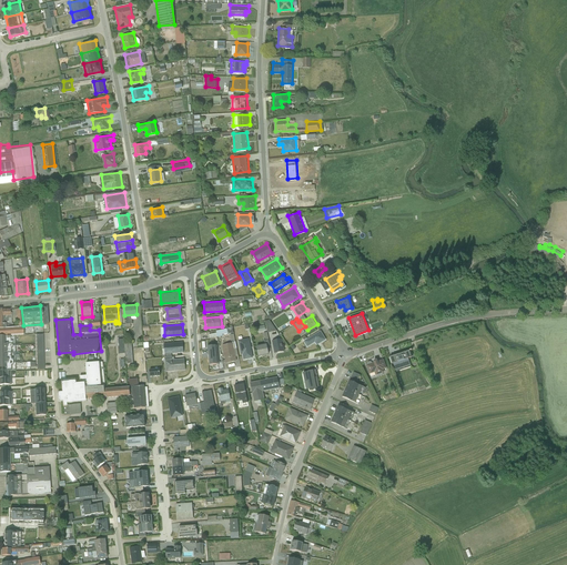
[(326,339),(321,329),(303,339),(307,345),(315,341),(316,344),(326,339)]
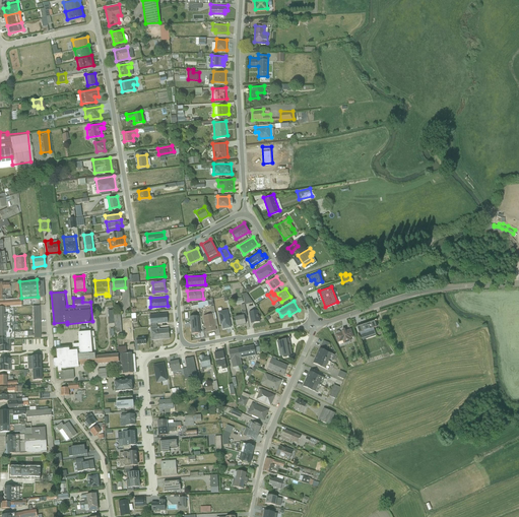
[(39,304),(33,305),(35,335),(41,335),(39,304)]
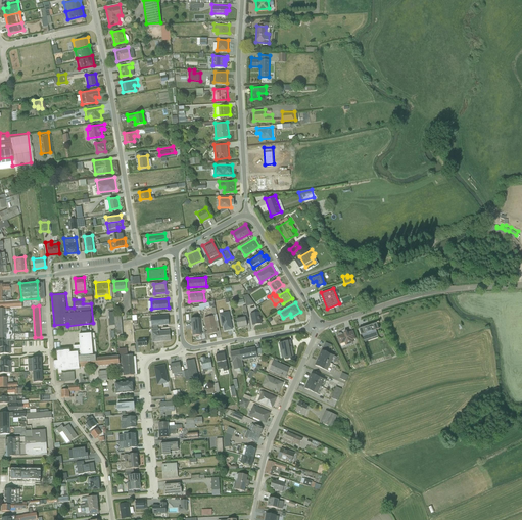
[(0,308),(0,323),(14,324),(14,308),(0,308)]
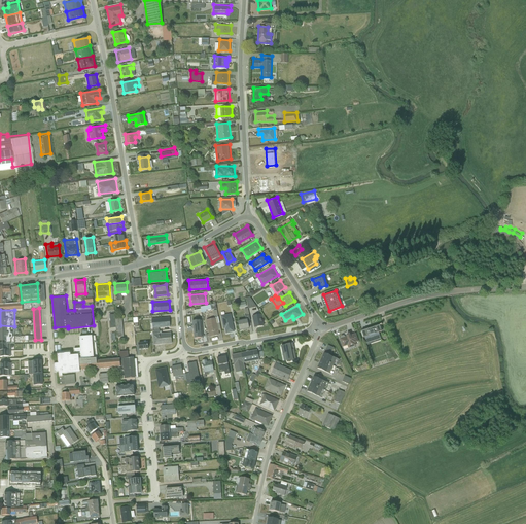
[(114,335),(121,335),(120,312),(108,312),(109,330),(114,330),(114,335)]
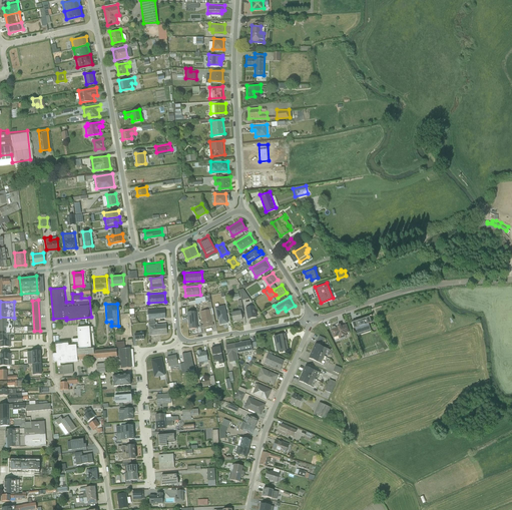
[(223,317),(227,317),(225,304),(214,305),(217,322),(224,321),(223,317)]
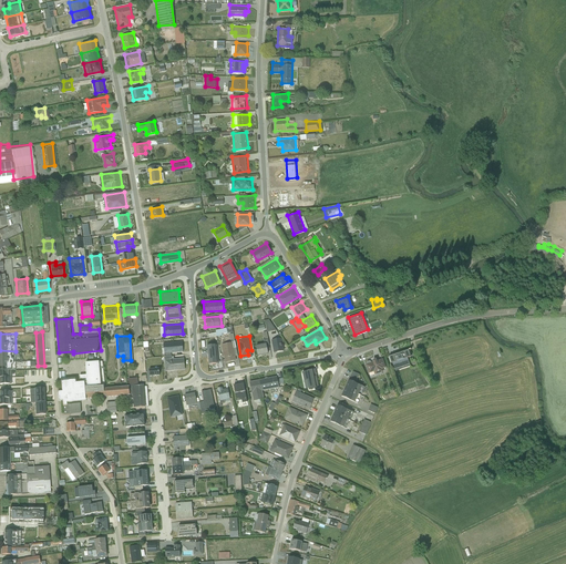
[(274,351),(285,349),(283,336),(271,337),(274,351)]
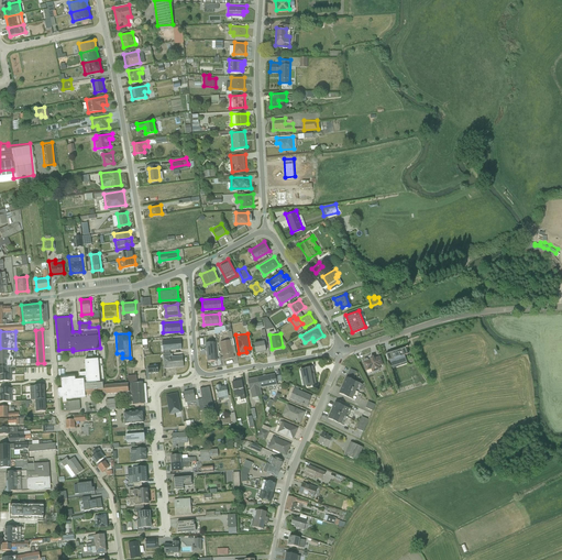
[(163,349),(183,348),(182,338),(162,339),(163,349)]
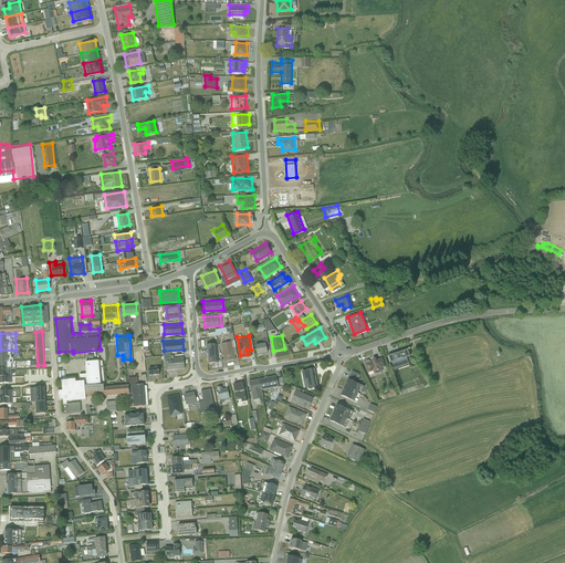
[(225,361),(237,357),(232,340),(221,343),(225,361)]
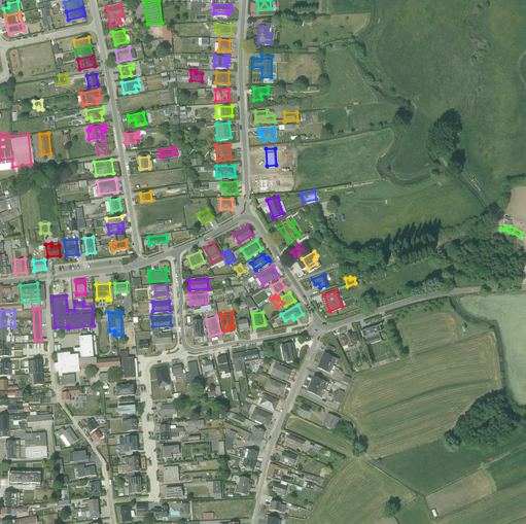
[(239,328),(249,326),(248,317),(238,319),(239,328)]
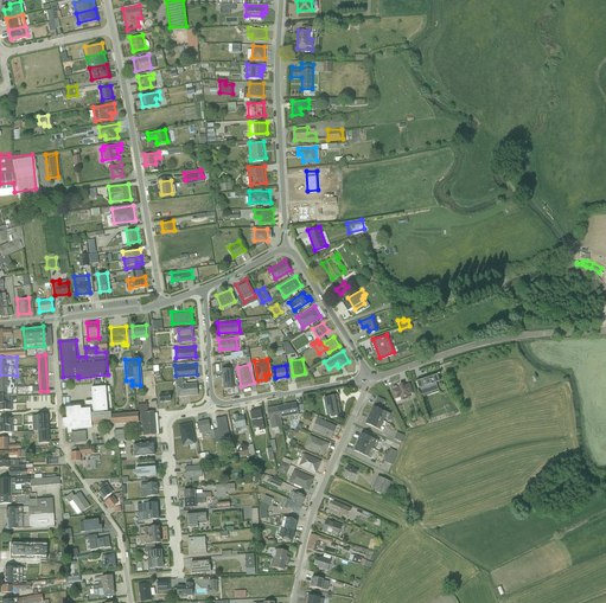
[(223,387),(235,386),(233,366),(221,367),(223,387)]
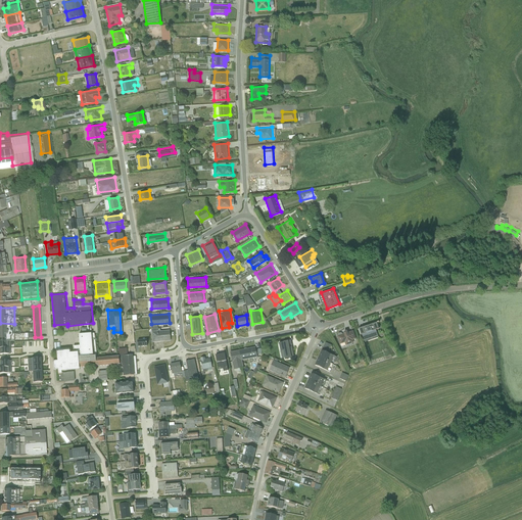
[(379,327),(377,321),(359,327),(361,333),(362,332),(364,339),(378,334),(376,329),(379,327)]
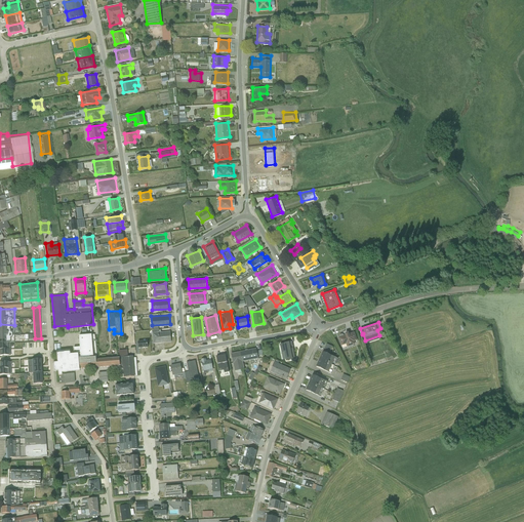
[(0,340),(10,340),(14,340),(14,325),(0,324),(0,340)]
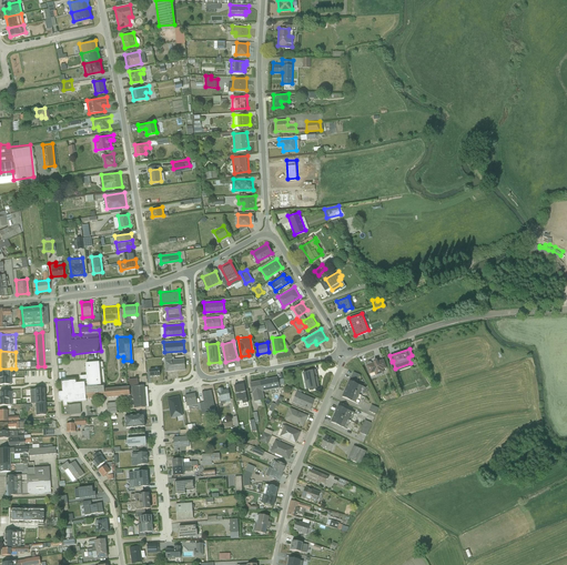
[(384,371),(383,367),(386,366),(383,356),(367,362),(371,372),(375,371),(375,373),(384,371)]
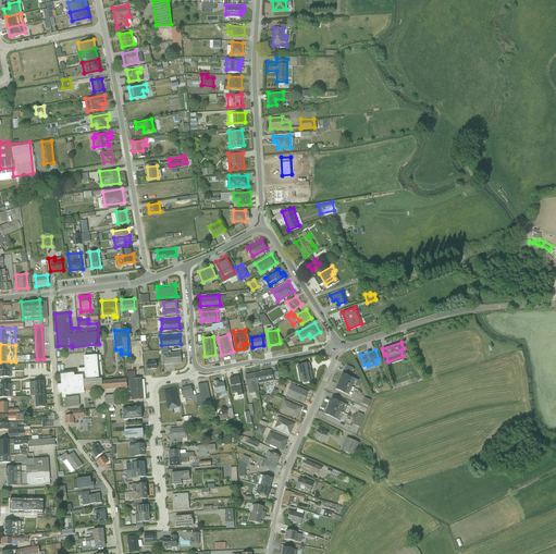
[(163,362),(183,361),(182,351),(162,352),(163,362)]
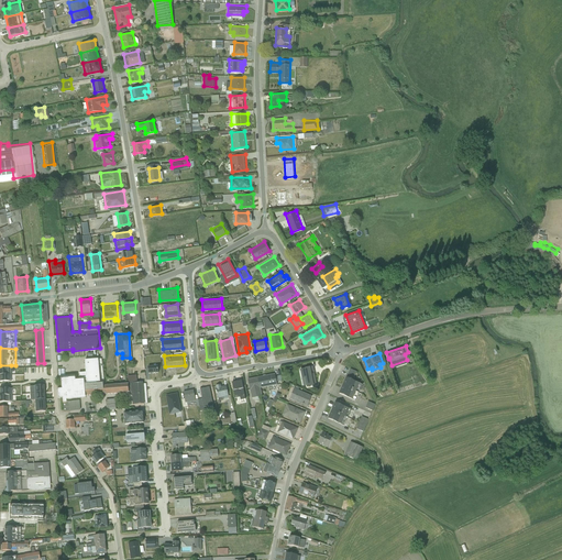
[(76,374),(61,375),(62,387),(57,387),(57,396),(62,396),(63,410),(83,408),(81,398),(66,399),(66,396),(133,391),(134,403),(145,402),(143,381),(106,384),(103,358),(86,359),(87,371),(80,371),(81,379),(77,380),(76,374)]
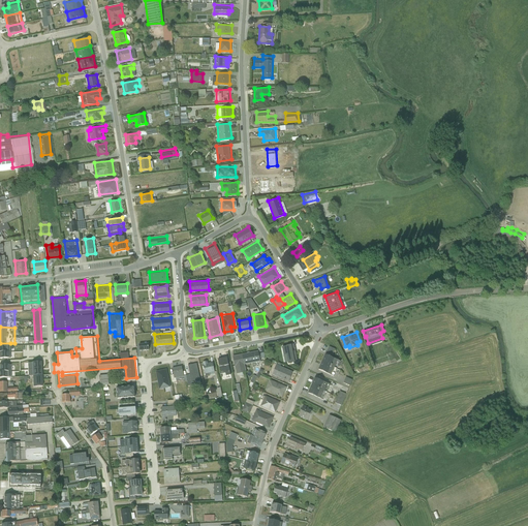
[(288,361),(298,359),(296,350),(292,350),(291,343),(282,345),(284,354),(287,353),(288,361)]
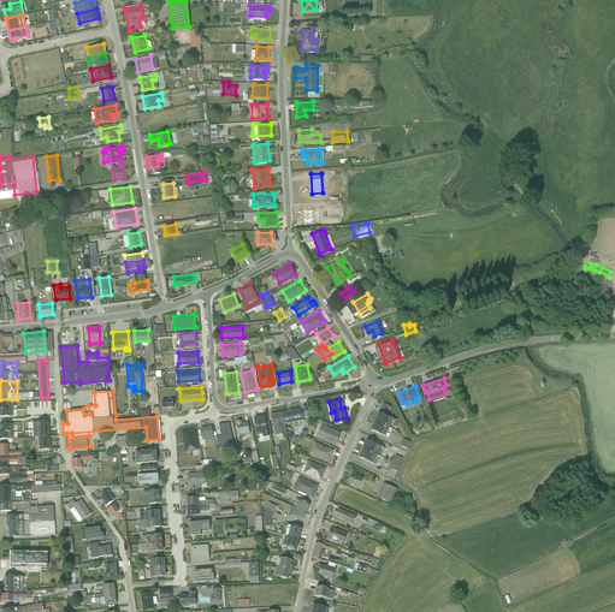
[(391,403),(384,400),(380,408),(388,411),(391,403)]
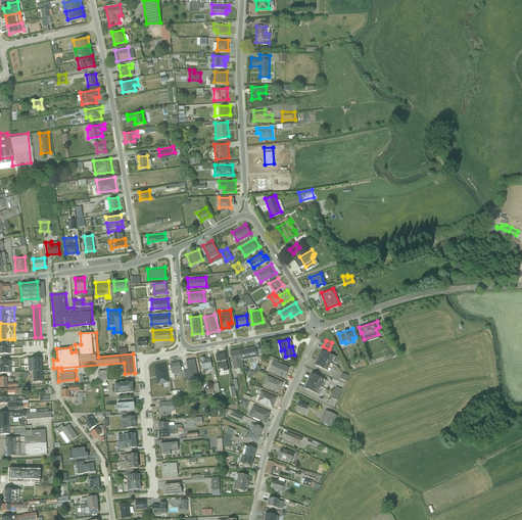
[(242,359),(257,356),(255,345),(240,348),(242,359)]
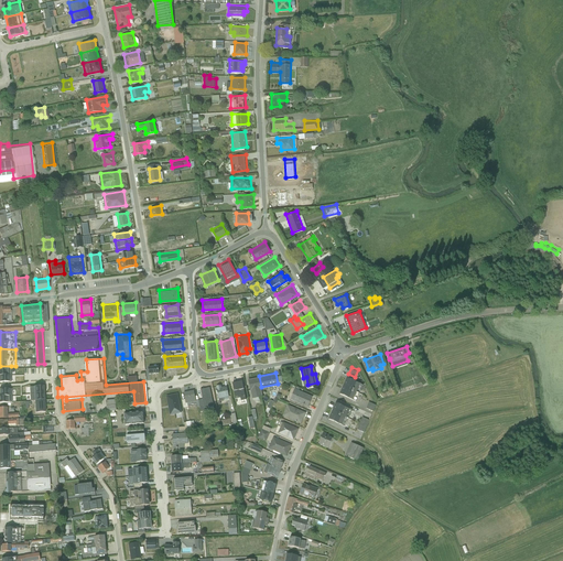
[(12,380),(11,374),(0,374),(0,380),(2,380),(2,383),(9,383),(9,380),(12,380)]
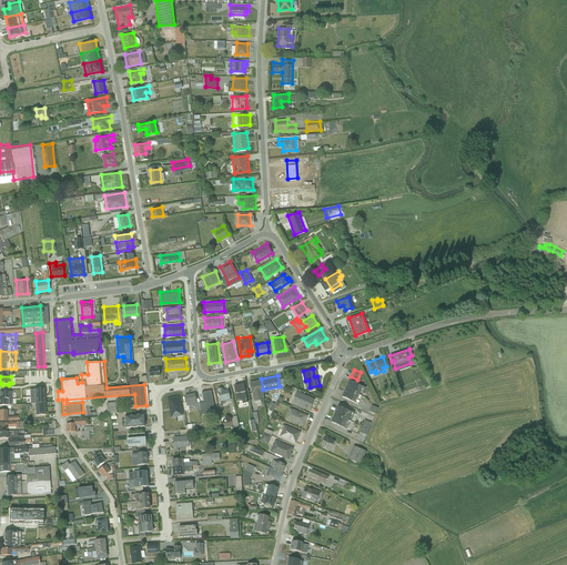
[(350,377),(345,386),(363,394),(366,386),(350,377)]
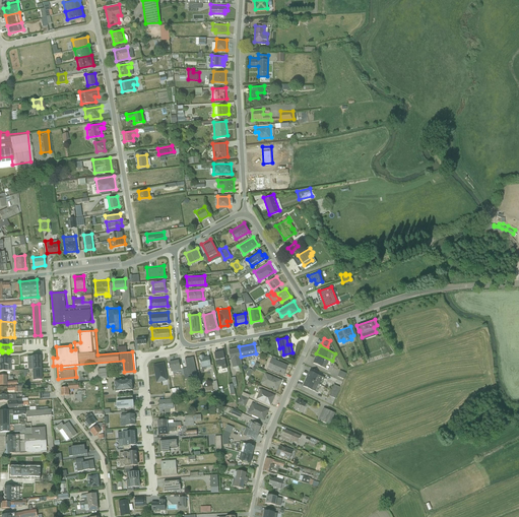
[(243,364),(241,357),(239,346),(230,348),(234,366),(243,364)]
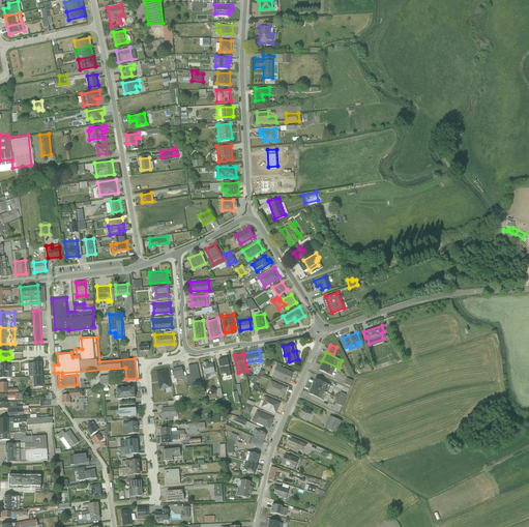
[(223,377),(232,375),(228,356),(218,358),(223,377)]
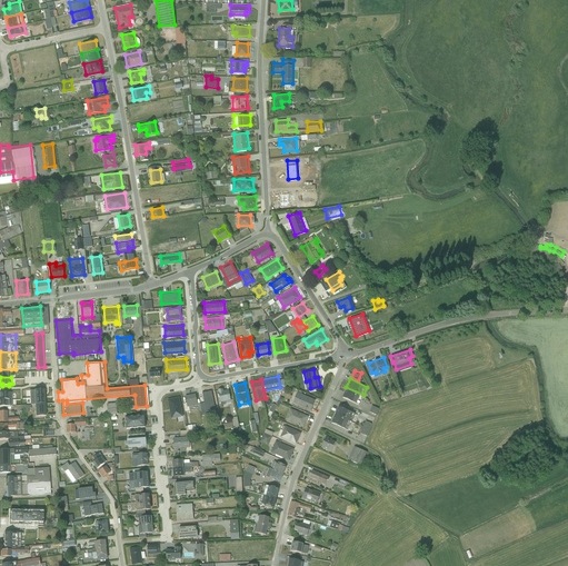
[(30,388),(30,396),(45,395),(45,387),(42,387),(42,385),(36,386),(37,388),(30,388)]
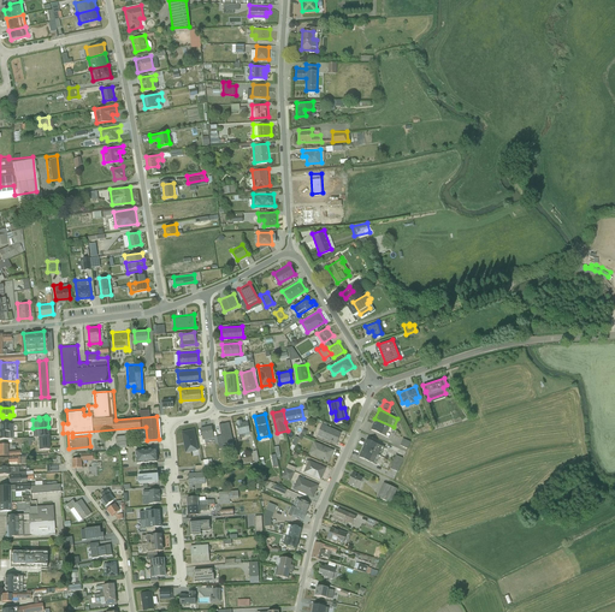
[(238,433),(250,431),(248,420),(243,421),(242,419),(236,420),(238,433)]
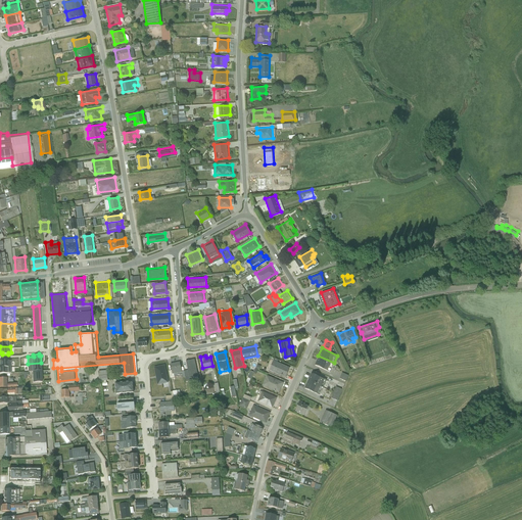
[(315,362),(330,370),(334,363),(318,356),(315,362)]
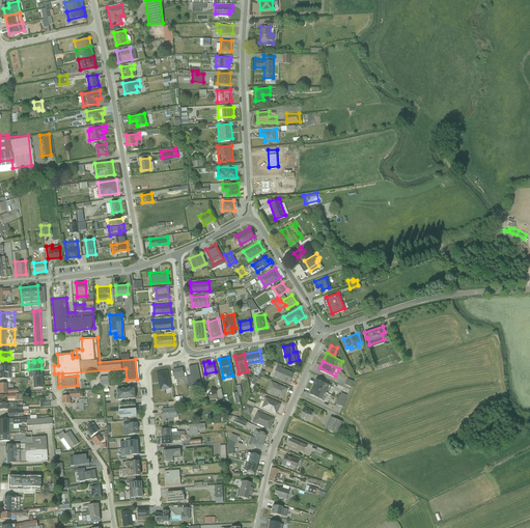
[(192,382),(201,381),(198,363),(189,364),(192,382)]
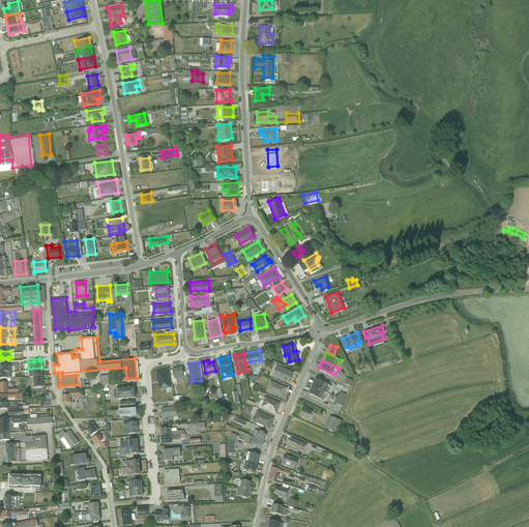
[(272,374),(289,381),(294,371),(277,363),(272,374)]
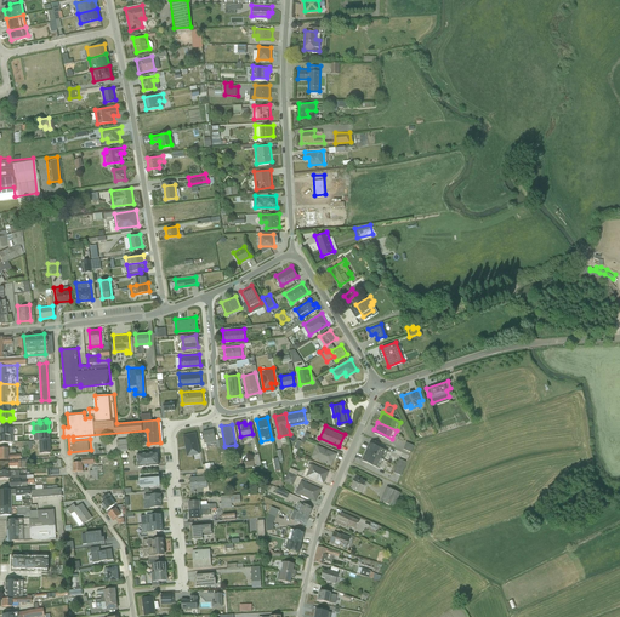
[(206,446),(217,444),(214,428),(203,430),(206,446)]
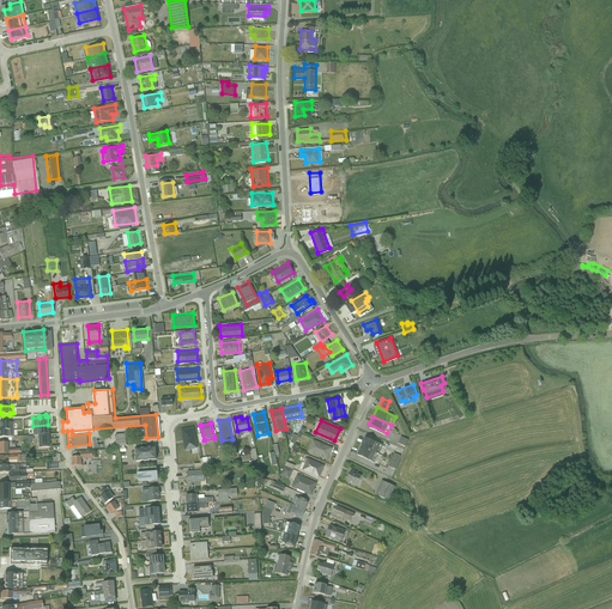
[(185,449),(198,446),(194,425),(181,427),(185,449)]
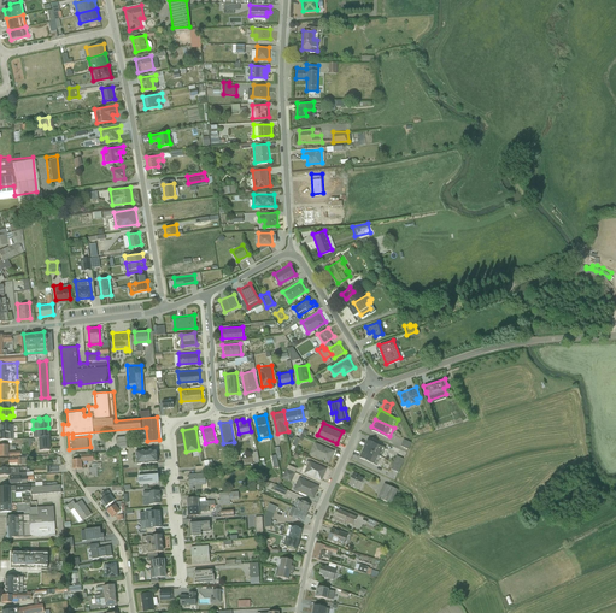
[(125,434),(115,434),(115,446),(118,446),(118,452),(125,452),(125,434)]
